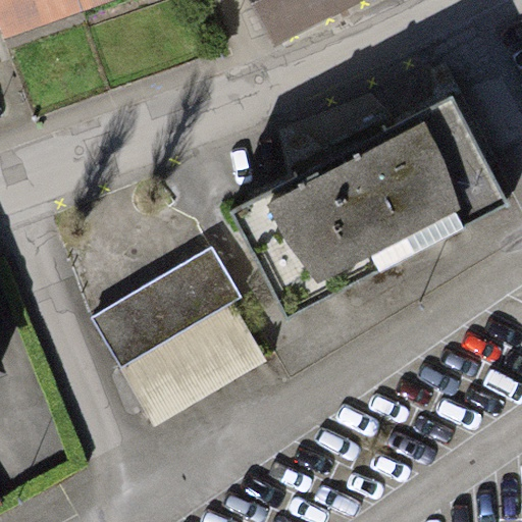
[(76,0),(0,0),(0,27),(4,39),(81,12),(76,0)]
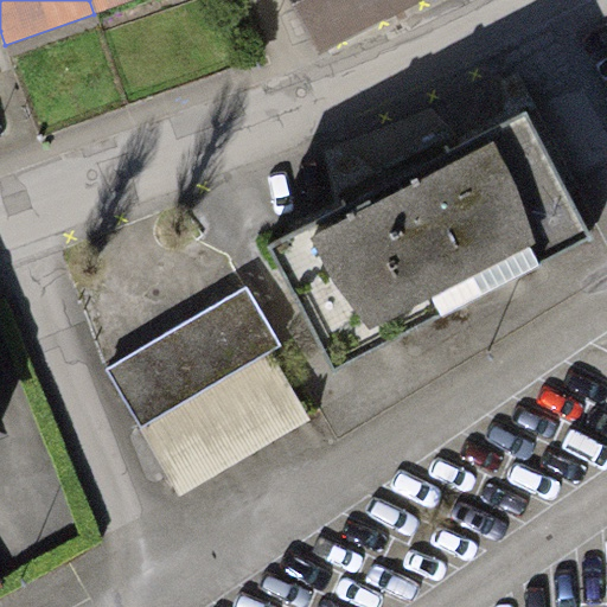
[(132,0),(89,0),(94,14),(132,0)]
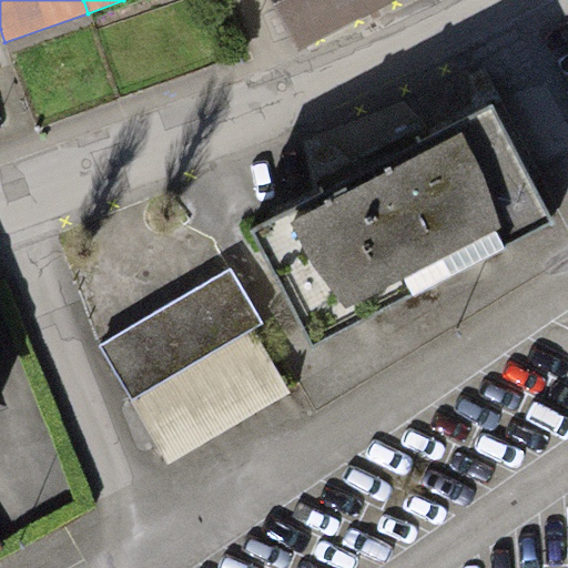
[(271,0),(297,51),(397,0),(271,0)]
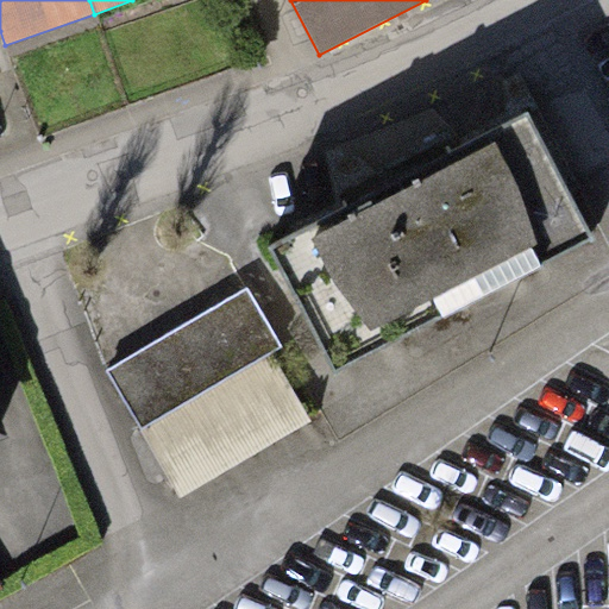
[(595,237),(529,113),(459,150),(453,138),(339,198),(346,209),(272,249),(338,372),(595,237)]
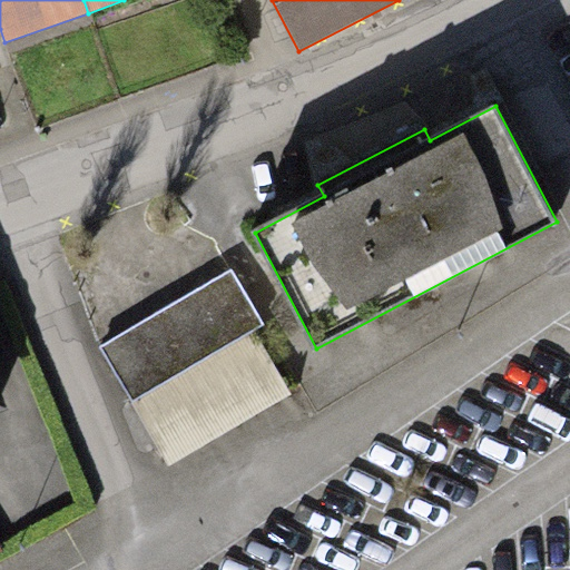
[(261,323),(228,267),(98,345),(130,401),(261,323)]
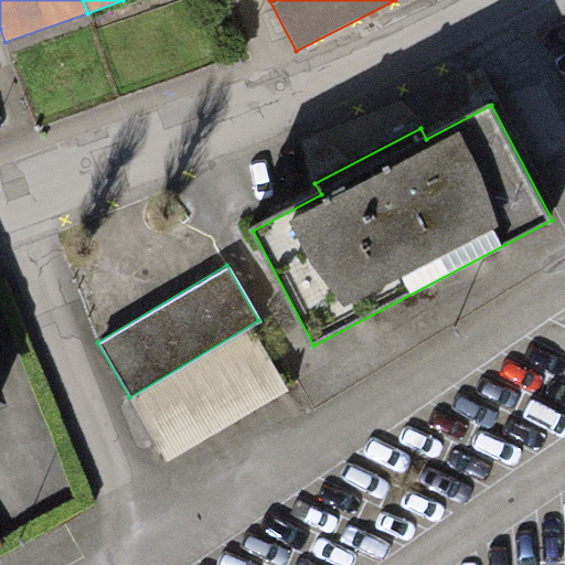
[(253,326),(129,397),(166,458),(288,387),(253,326)]
